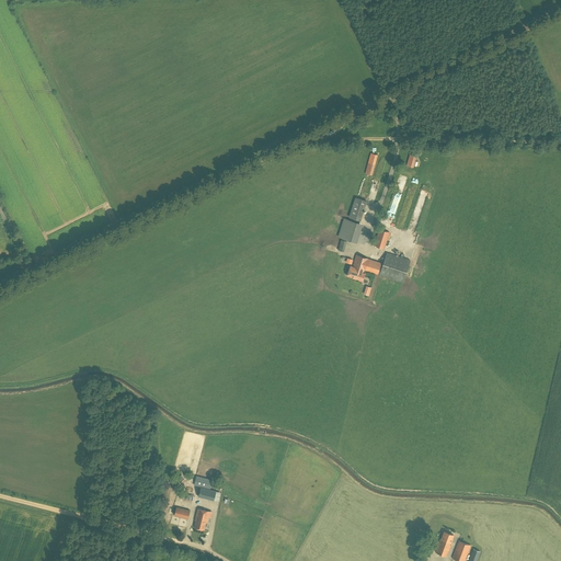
[(371,175),(378,155),(370,153),(365,173),(371,175)]
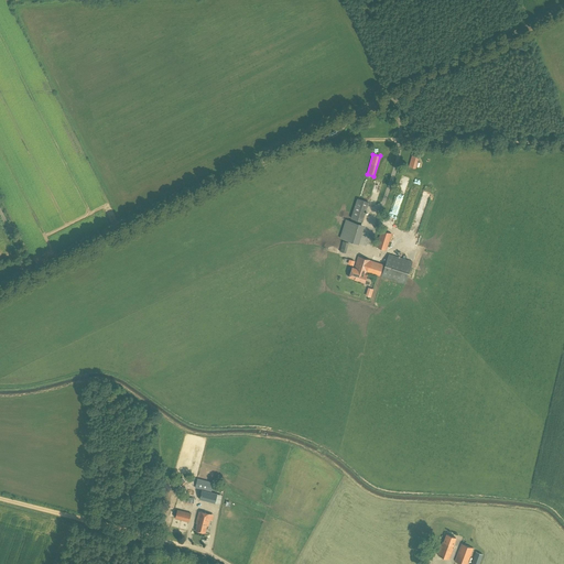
[(415,169),(419,158),(412,155),(409,166),(415,169)]
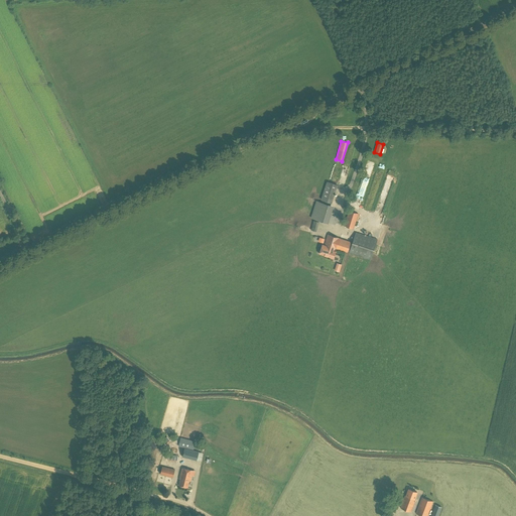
[(396,148),(385,145),(383,155),(393,158),(396,148)]
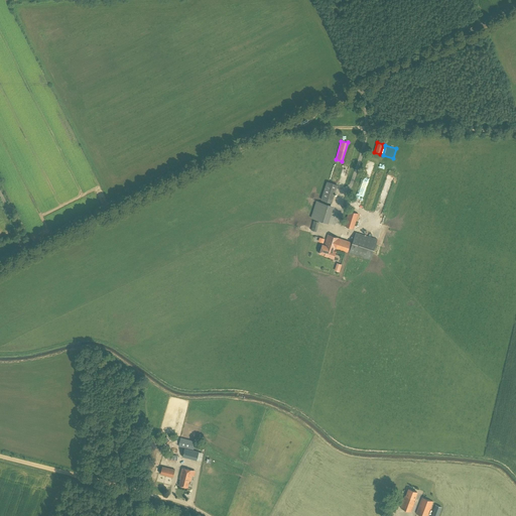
[(332,204),(338,184),(327,181),(320,200),(332,204)]
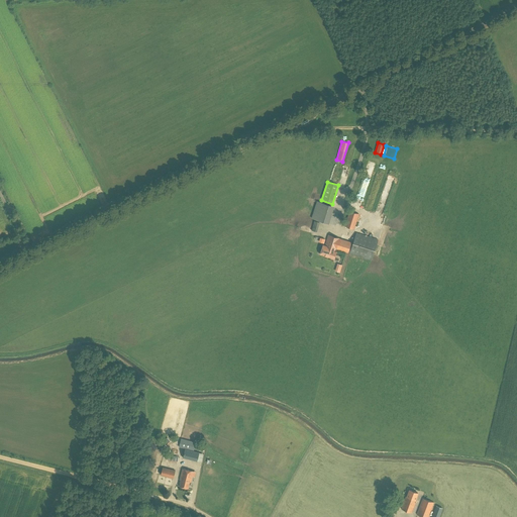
[(328,223),(334,207),(317,201),(312,218),(328,223)]
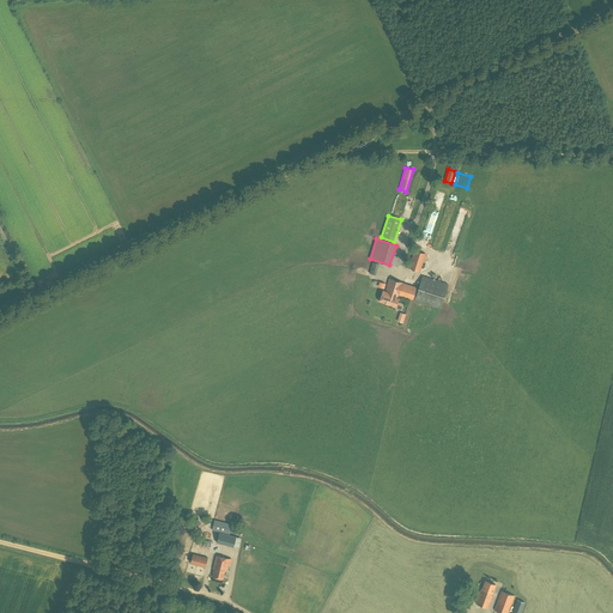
[(420,272),(426,254),(420,252),(416,250),(408,268),(420,272)]
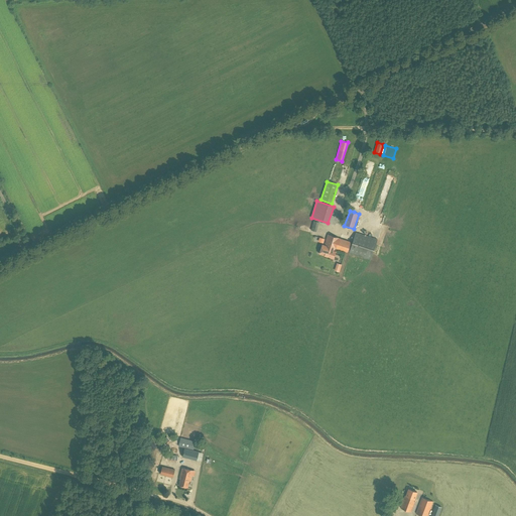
[(383,217),(378,215),(376,220),(384,224),(388,214),(385,213),(383,217)]
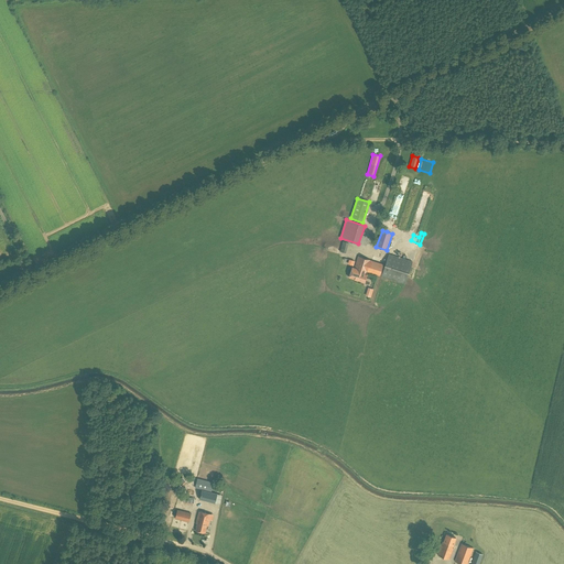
[(405,284),(412,261),(389,253),(381,277),(405,284)]
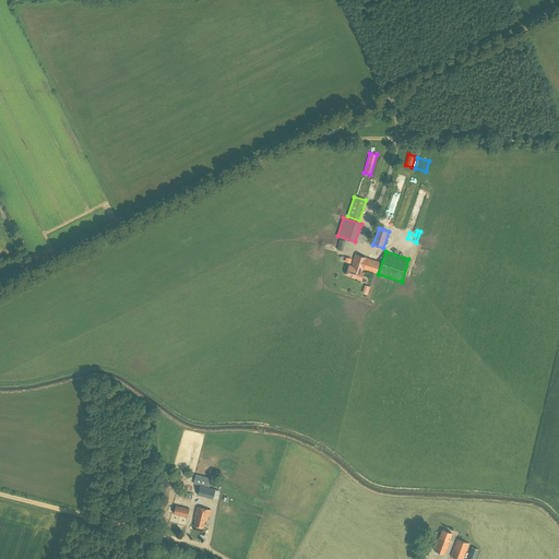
[(376,273),(380,262),(355,253),(352,265),(349,264),(346,274),(361,280),(365,270),(376,273)]
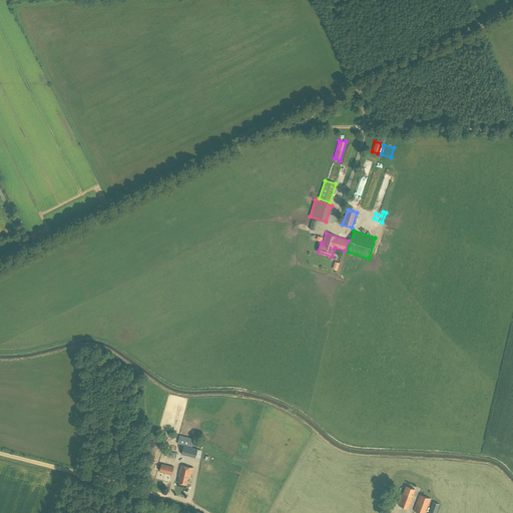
[(165,442),(169,438),(166,434),(161,438),(165,442)]
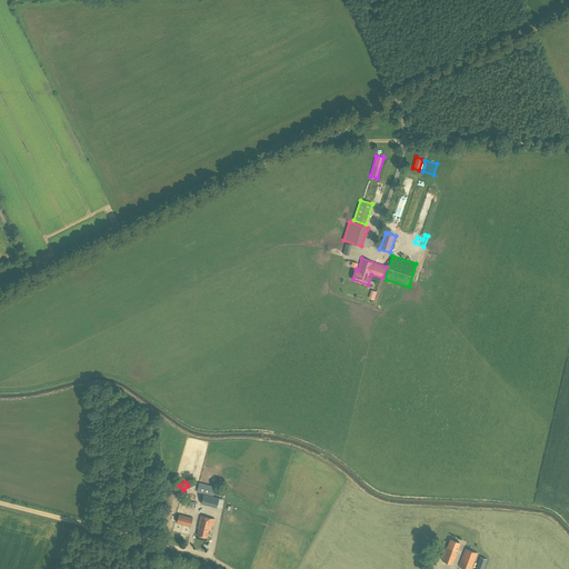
[(213,496),(216,487),(199,482),(197,492),(213,496)]
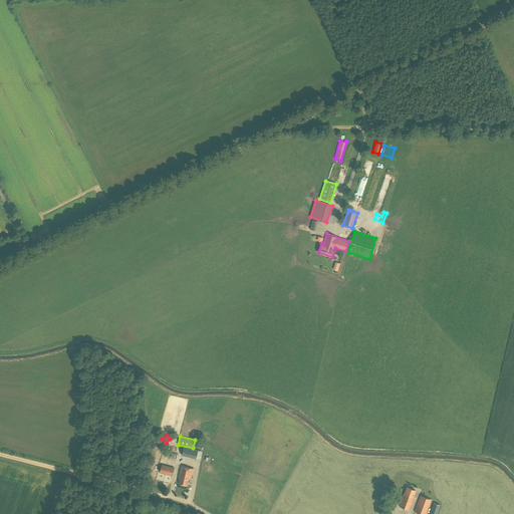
[(201,460),(202,451),(198,450),(184,446),(182,455),(196,459),(201,460)]
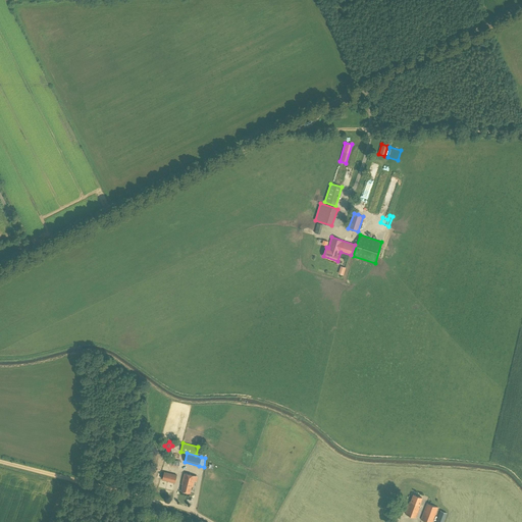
[(175,483),(177,475),(164,471),(162,480),(175,483)]
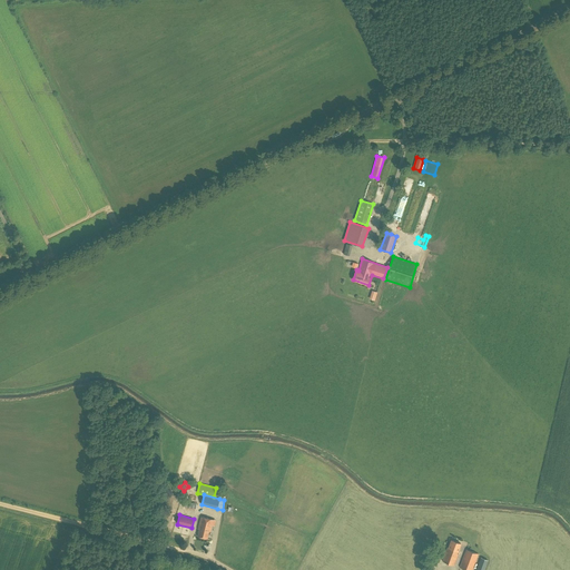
[(210,531),(214,520),(200,517),(198,529),(199,529),(197,536),(207,538),(209,531),(210,531)]
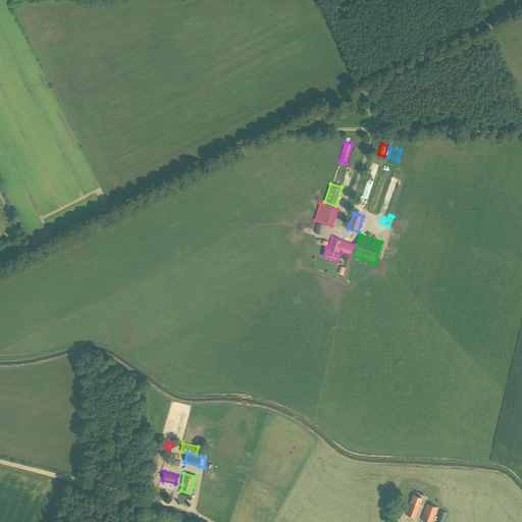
[(419,505),(422,498),(413,493),(410,502),(409,502),(405,514),(416,518),(419,508),(418,508),(419,505)]
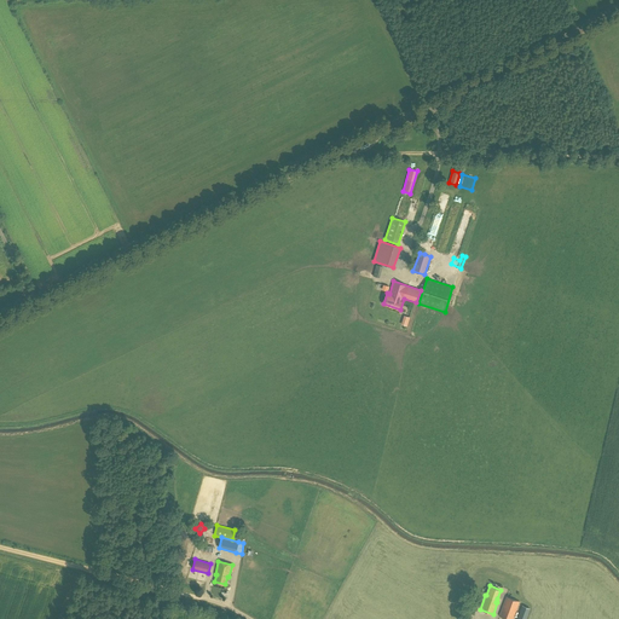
[(507,618),(513,618),(520,601),(507,596),(499,615),(507,618)]
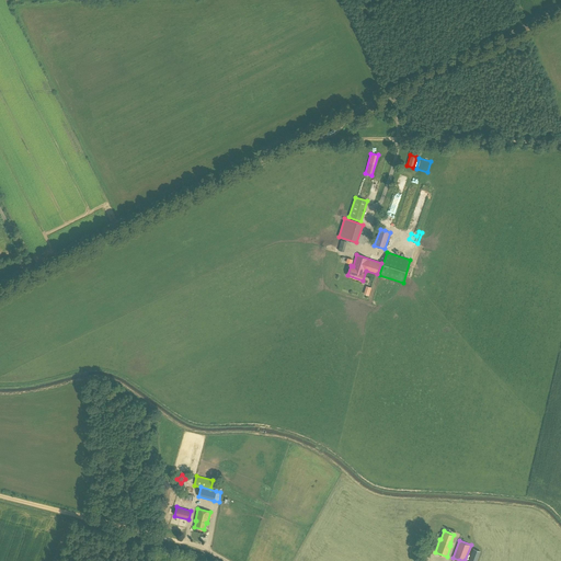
[(477,560),(481,551),(473,549),(468,560),(477,560)]
